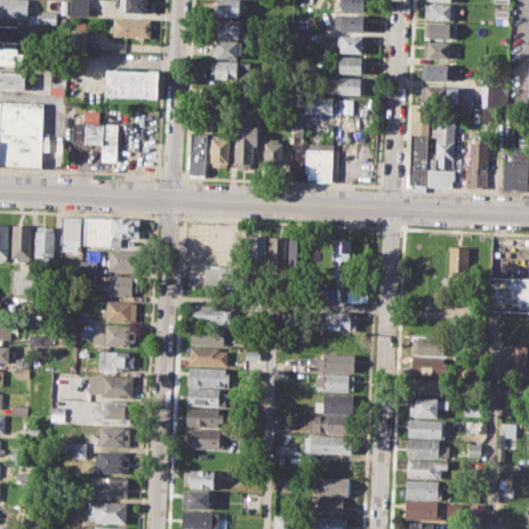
[(0,0),(27,0),(27,18),(0,16),(0,0)]
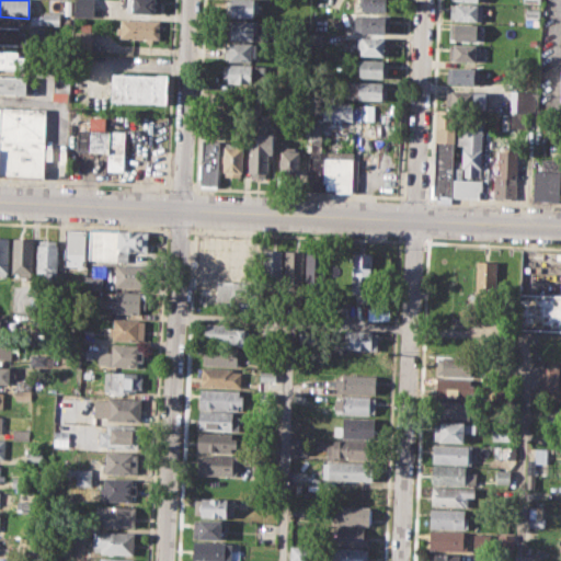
[(63,0),(71,0),(71,14),(63,14),(63,0)]
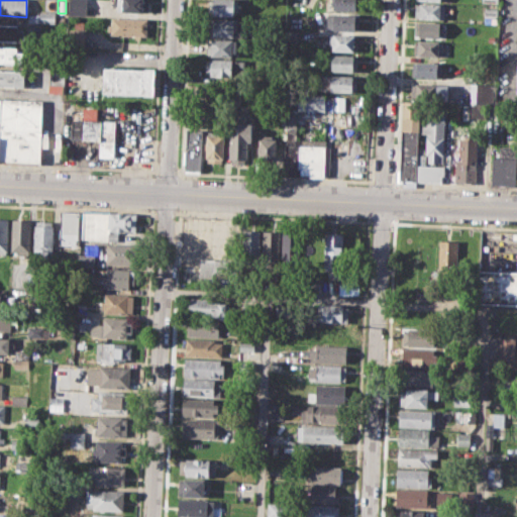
[(69,0),(85,0),(85,15),(69,14),(69,0)]
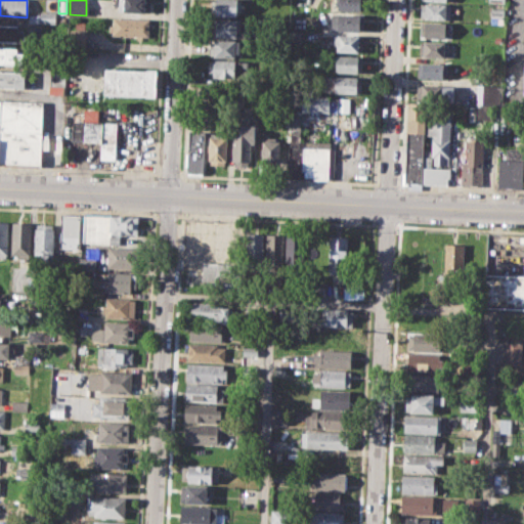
[(119,0),(149,0),(149,11),(119,10),(119,0)]
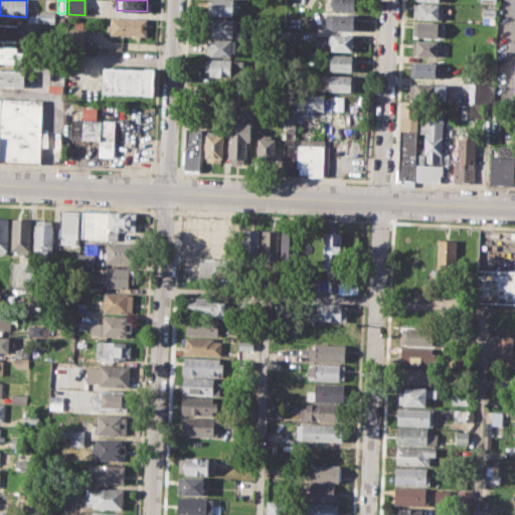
[(207,0),(237,0),(237,11),(232,11),(232,14),(207,14),(207,0)]
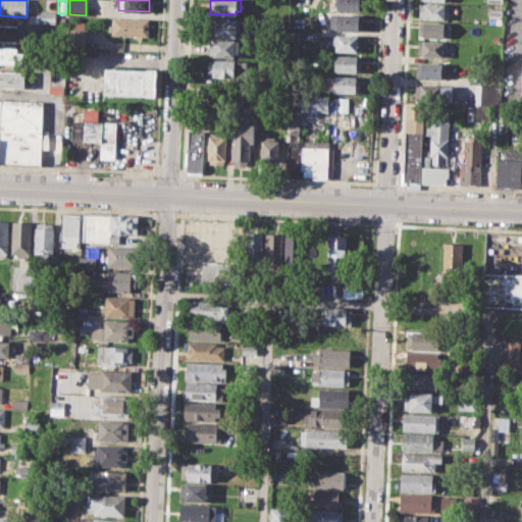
[(337,0),(363,0),(363,10),(337,9),(337,0)]
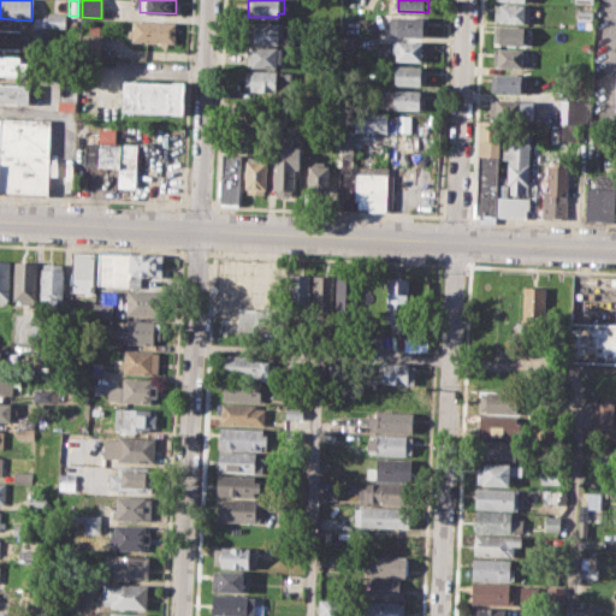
[(495,4),(531,5),(529,23),(495,22),(495,4)]
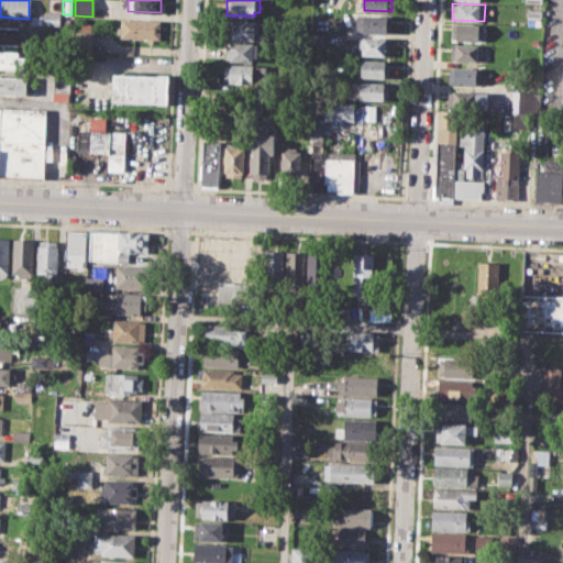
[(527,8),(542,9),(540,25),(526,24),(527,8)]
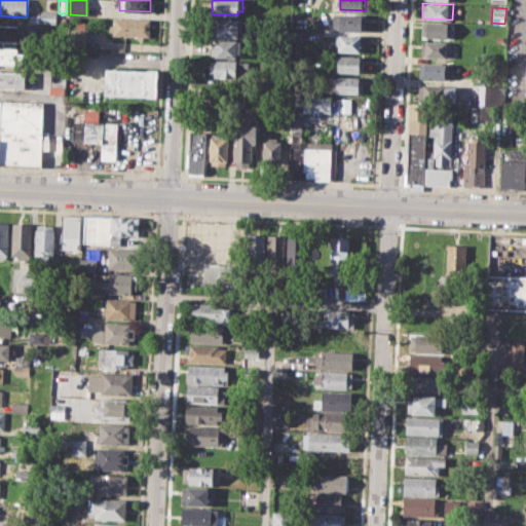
[(40,11),(55,11),(54,24),(40,23),(40,11)]
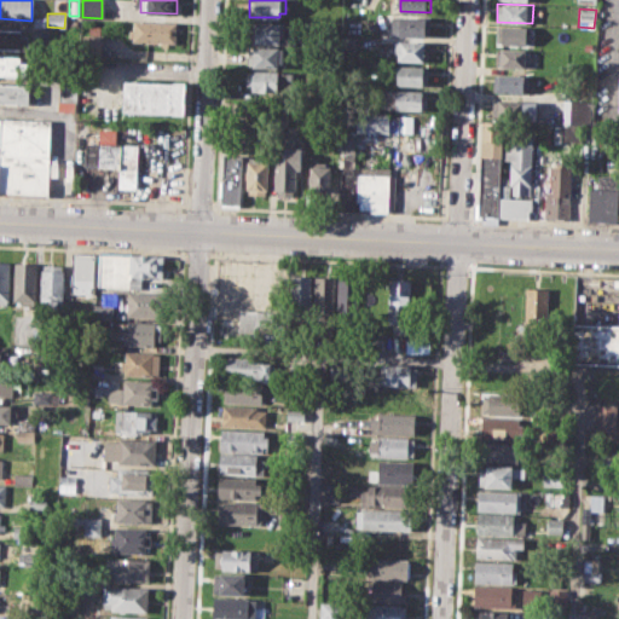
[(388,16),(431,17),(429,36),(391,35),(392,24),(387,24),(388,16)]
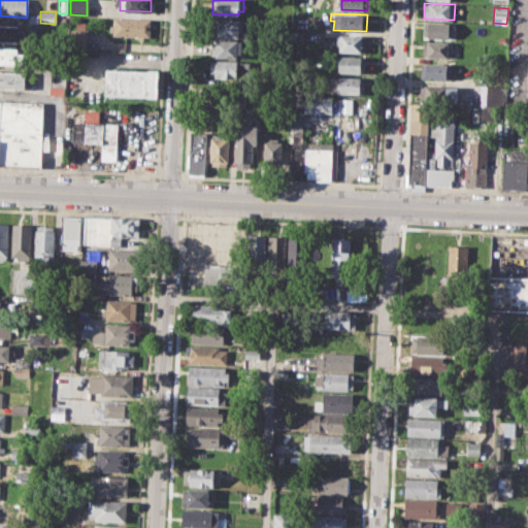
[(113,18),(150,20),(149,37),(112,35),(113,18)]
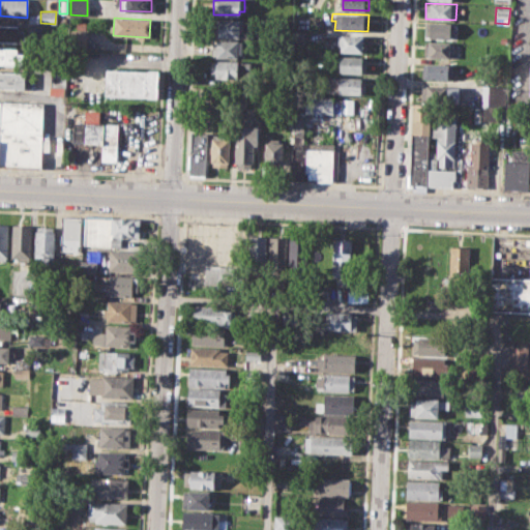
[(213,19),(244,20),(244,37),(212,36),(213,19)]
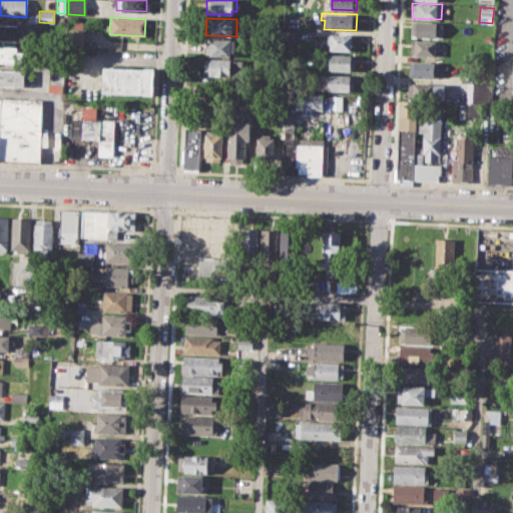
[(412,21),(440,22),(440,38),(412,36),(412,21)]
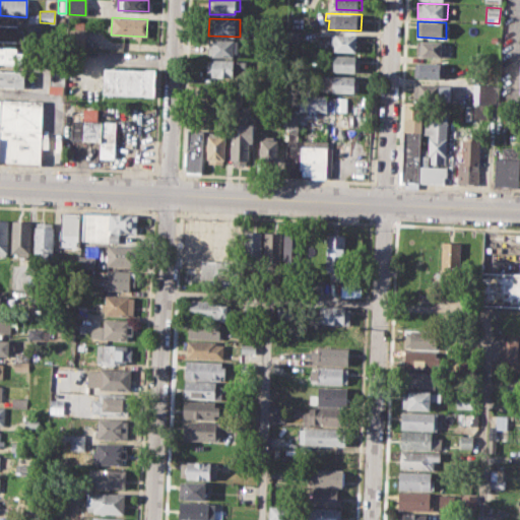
[(0,22),(17,24),(17,29),(24,29),(24,42),(0,40),(0,22)]
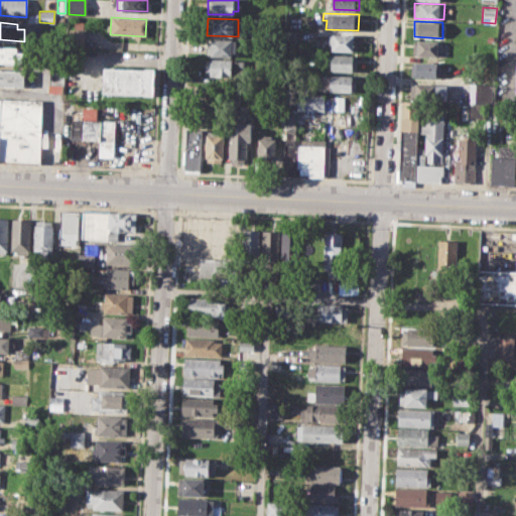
[(68,29),(84,30),(83,47),(68,47),(68,29)]
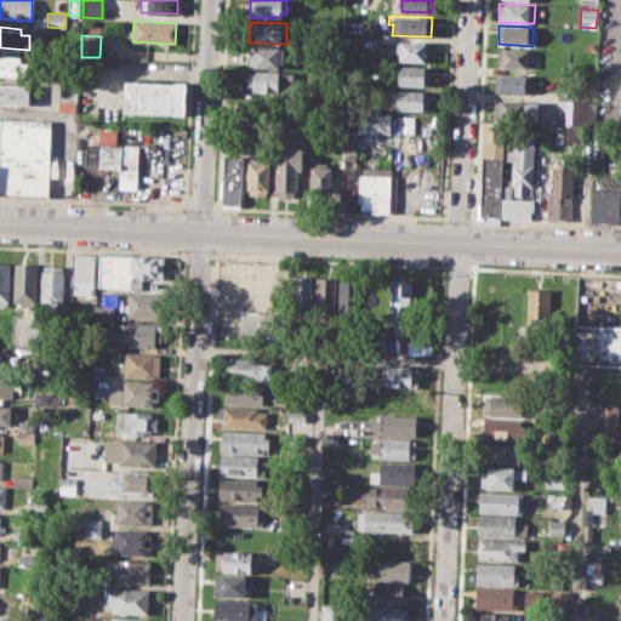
[(346,35),(357,36),(357,49),(346,49),(346,35)]
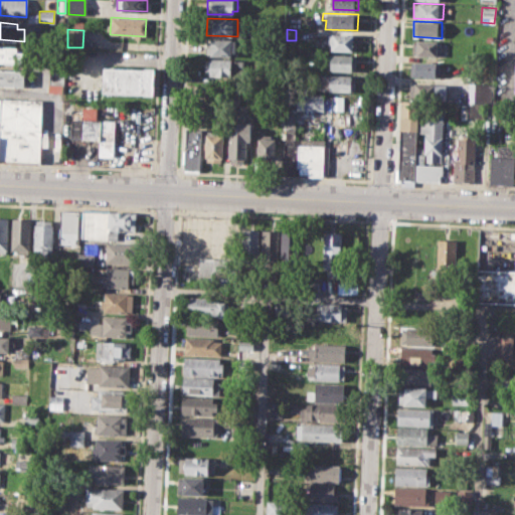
[(328,33),(356,34),(356,52),(331,51),(331,44),(328,44),(328,33)]
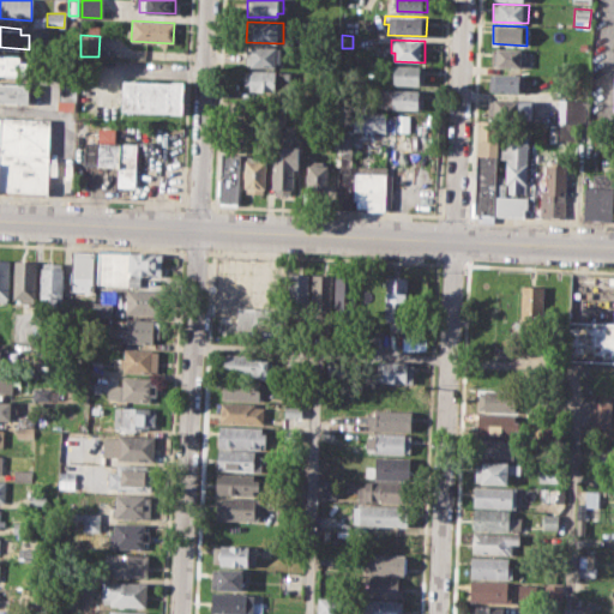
[(247,47),(282,48),(282,66),(246,65),(247,47)]
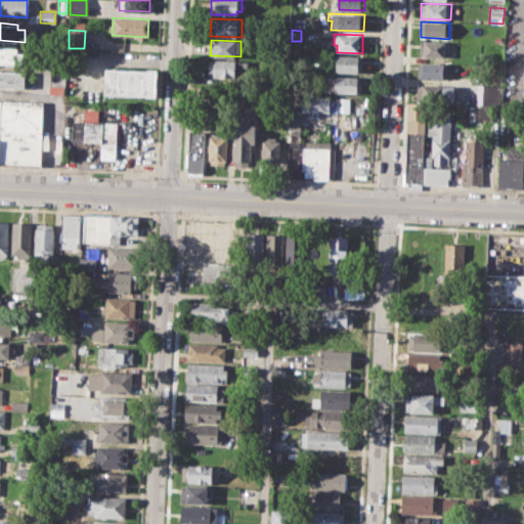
[(421,41),(452,43),(451,57),(420,55),(421,41)]
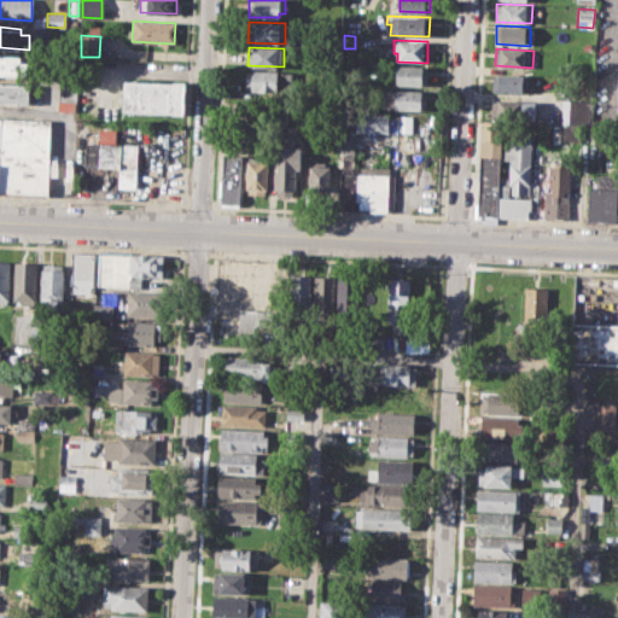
[(0,56),(27,57),(25,77),(0,76),(0,56)]
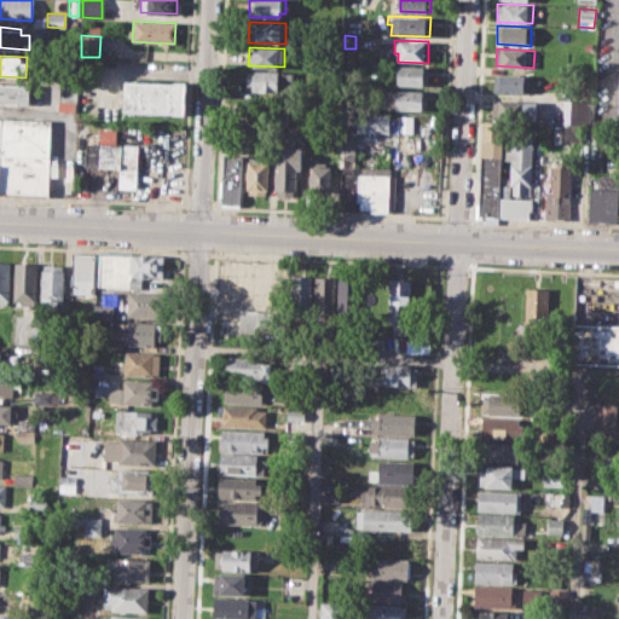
[(398,65),(429,68),(428,86),(397,85),(398,65)]
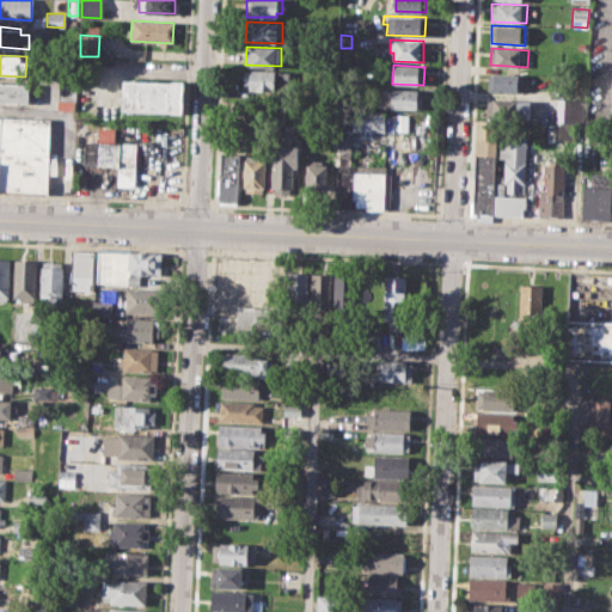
[(245,69),(289,71),(289,91),(244,90),(245,69)]
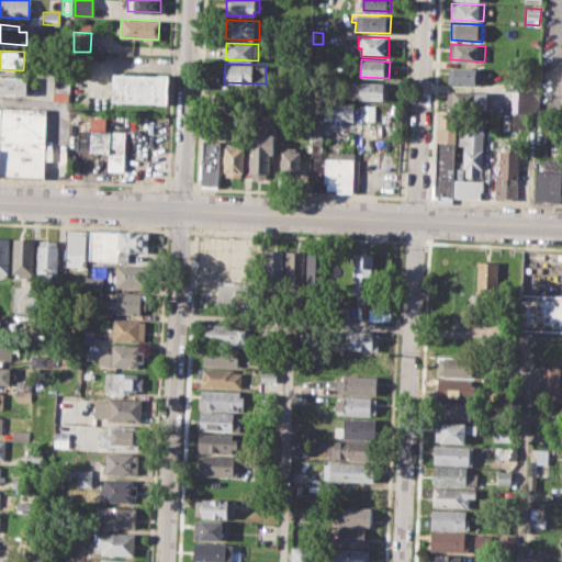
[(450,67),(480,68),(480,79),(475,79),(475,85),(449,83),(450,67)]
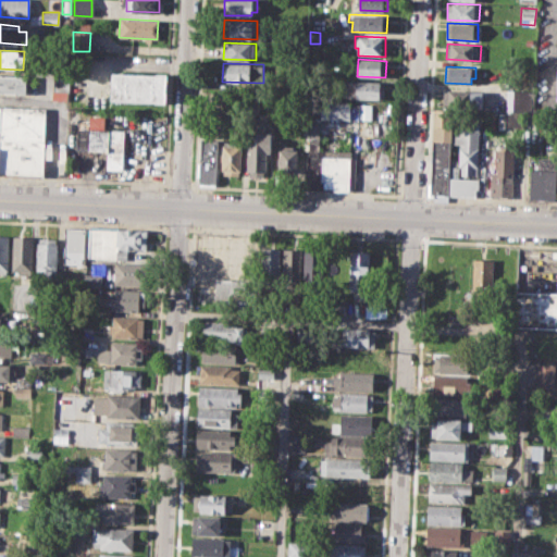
[(52,98),(53,69),(70,70),(67,99),(52,98)]
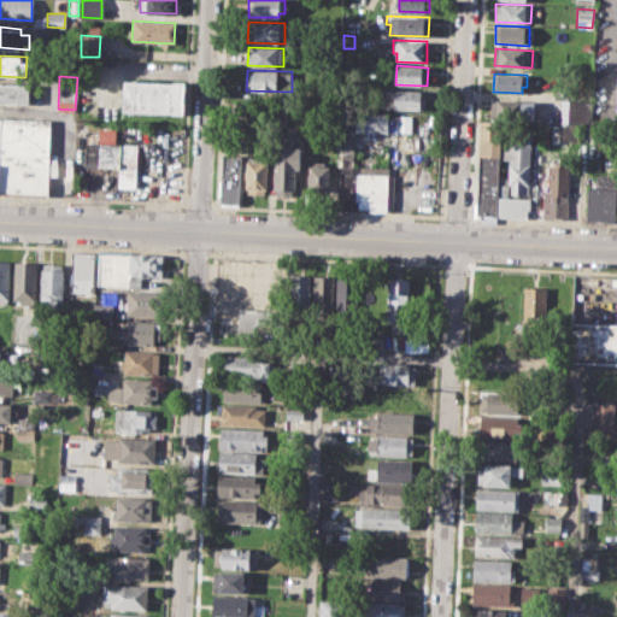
[(123,80),(184,82),(183,115),(122,112),(123,80)]
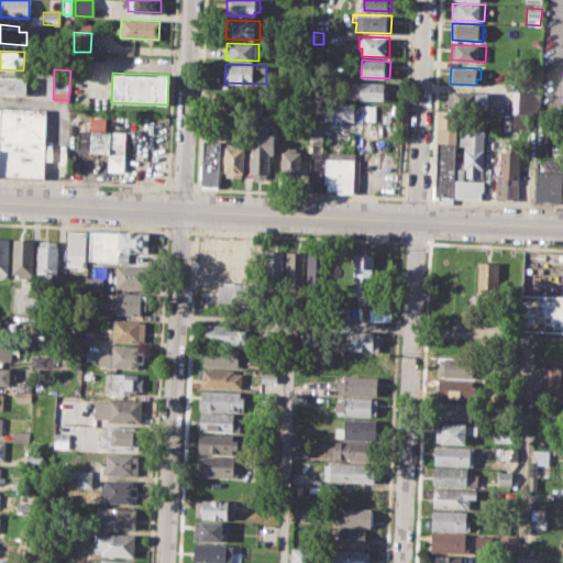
[(0,76),(24,77),(23,95),(0,92),(0,76)]
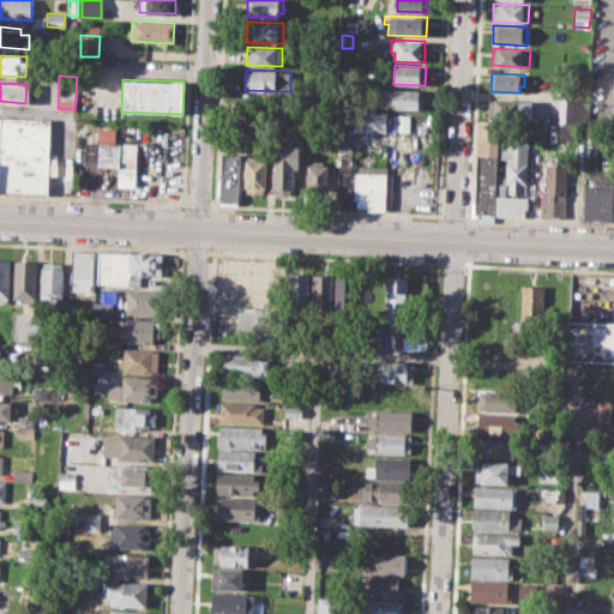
[(386,89),(423,91),(422,110),(385,108),(386,89)]
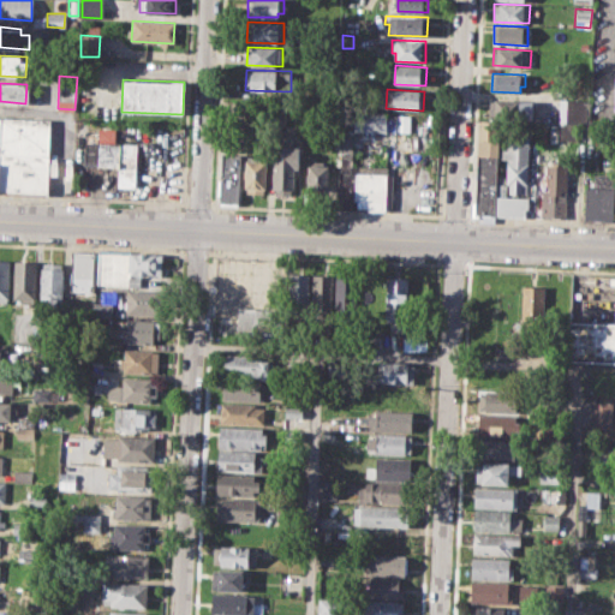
[(561,99),(586,100),(586,121),(560,120),(561,99)]
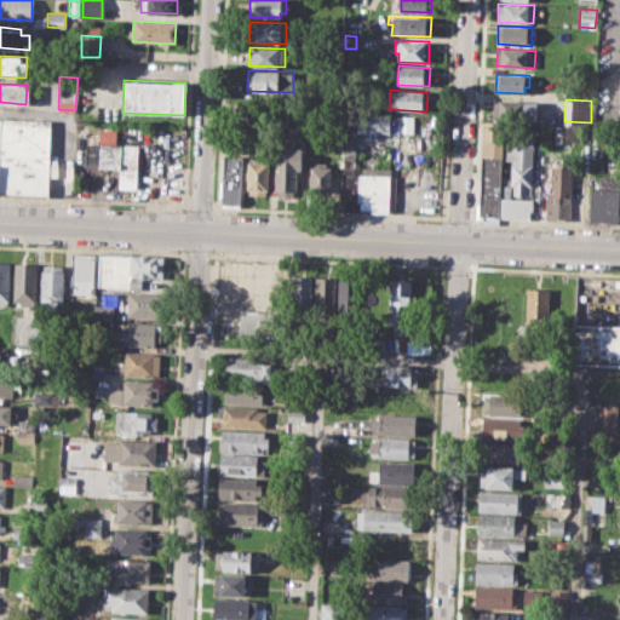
[(494,101),(537,103),(535,120),(493,118),(494,101)]
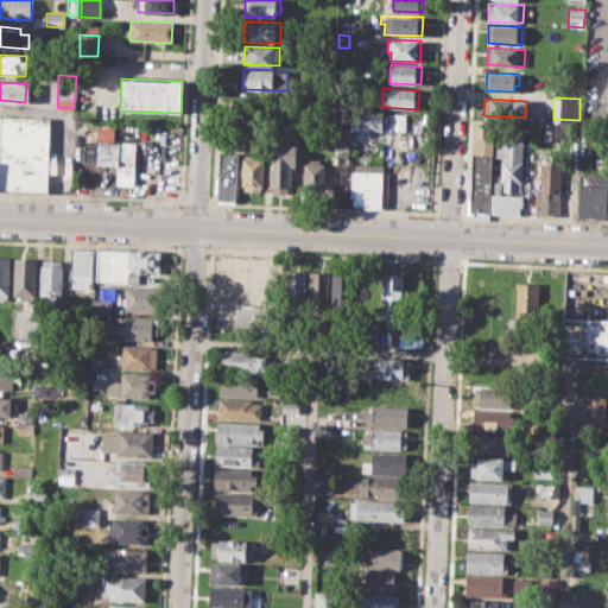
[(245,105),(283,107),(282,125),(245,124),(245,105)]
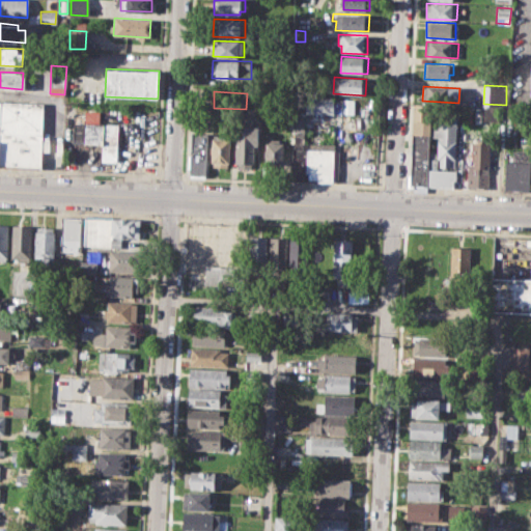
[(305,98),(334,100),(333,113),(304,112),(305,98)]
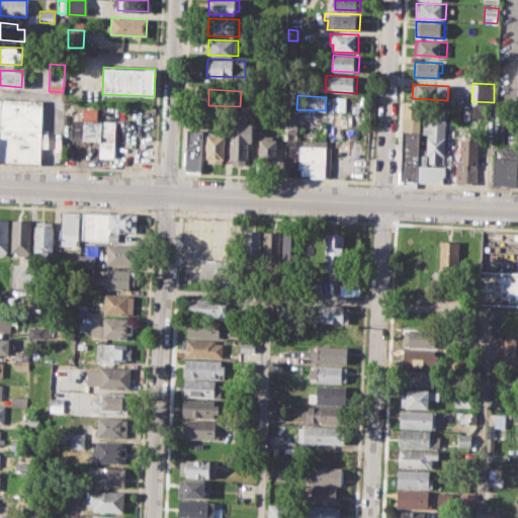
[(333,96),(346,97),(345,111),(333,110),(333,96)]
